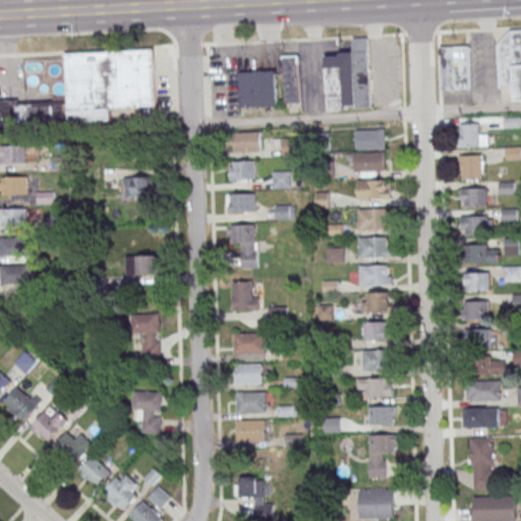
[(520,30),(508,31),(508,40),(498,41),(500,89),(514,88),(514,101),(520,100),(520,30)]
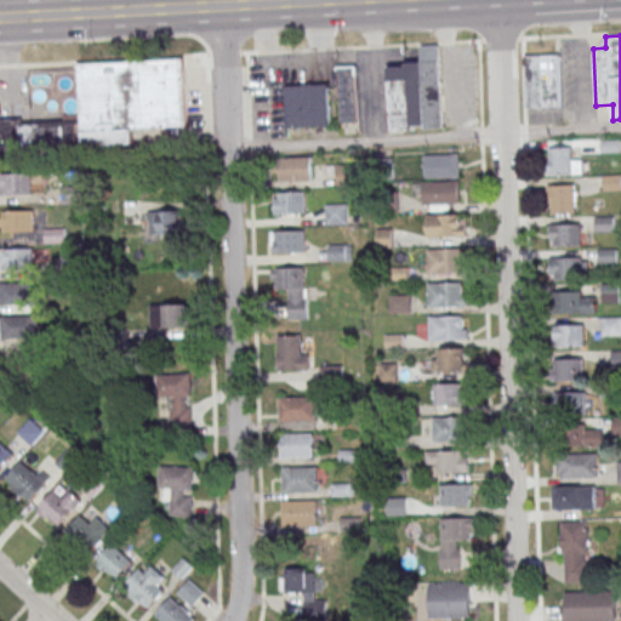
[(442,130),(440,45),(421,45),(421,63),(387,64),(388,131),(442,130)]
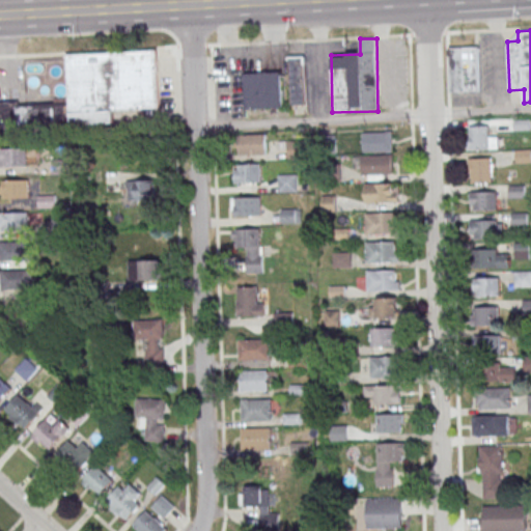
[(478,47),(450,48),(452,91),(479,90),(478,47)]
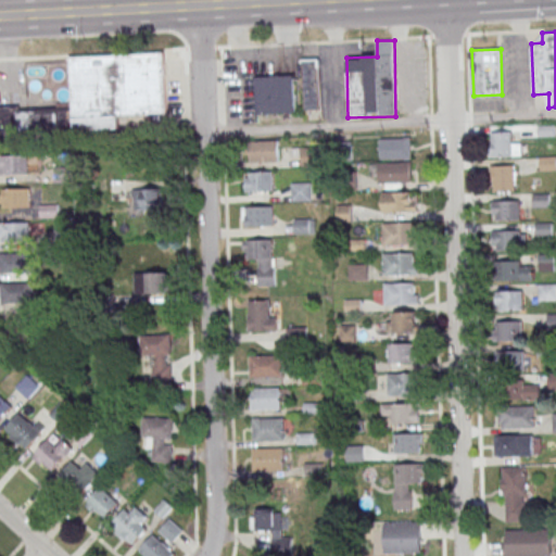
[(119,129),(119,116),(165,115),(164,53),(71,55),(72,110),(17,111),(19,131),(119,129)]
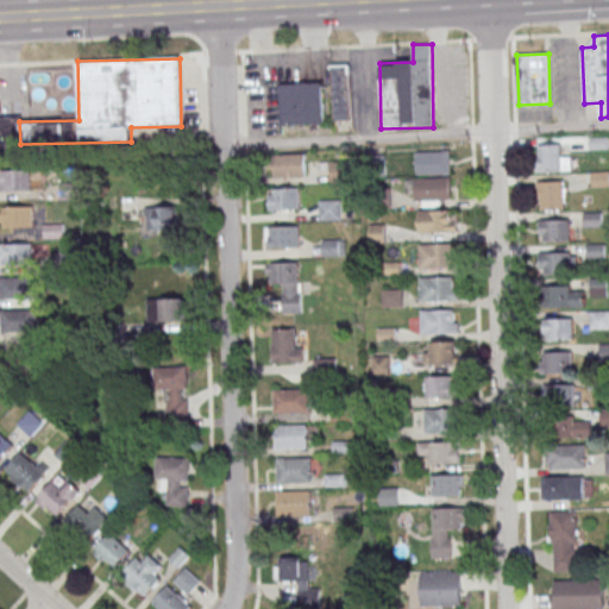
[(349,64),(332,66),(334,120),(351,120),(349,64)]
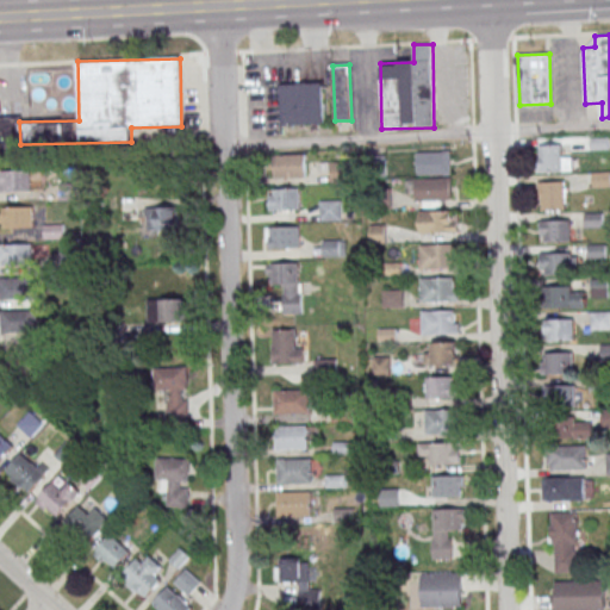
[(322,82),(324,123),(284,125),(281,85),(322,82)]
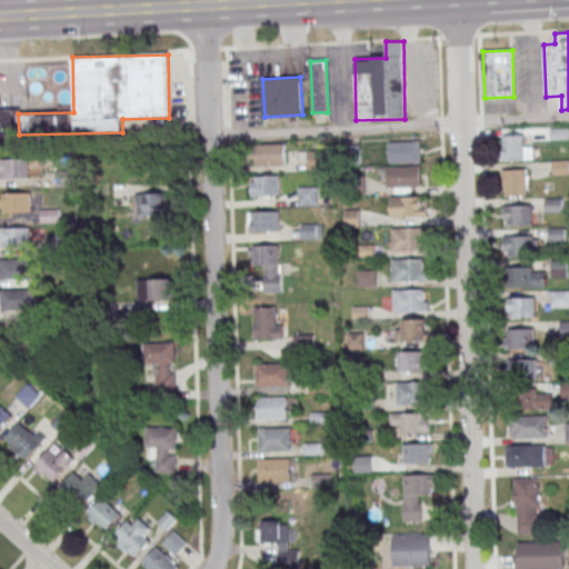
[(501,160),(532,160),(532,146),(523,146),(523,135),(501,135),(501,160)]
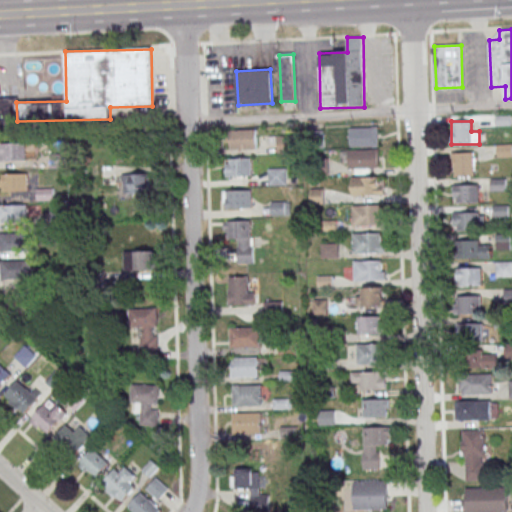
[(350,146),(378,146),(378,127),(350,127),(350,146)]
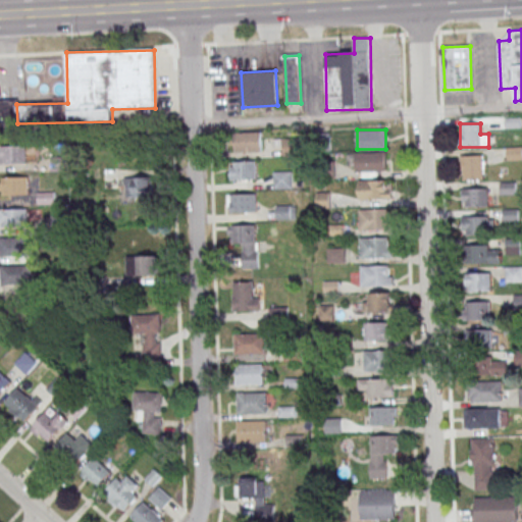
[(233,152),(261,152),(261,132),(233,132),(233,152)]
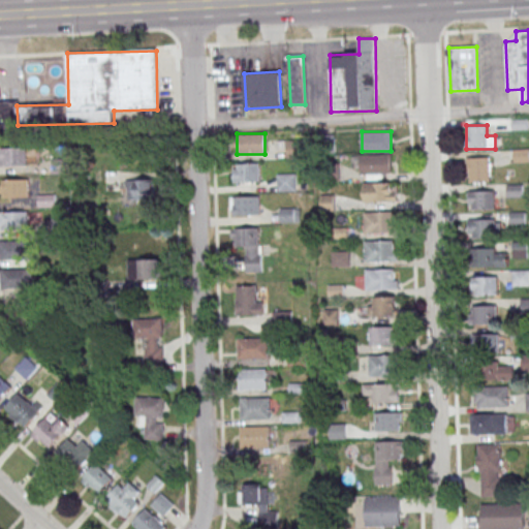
[(303,141),(286,141),(286,158),(303,158),(303,141)]
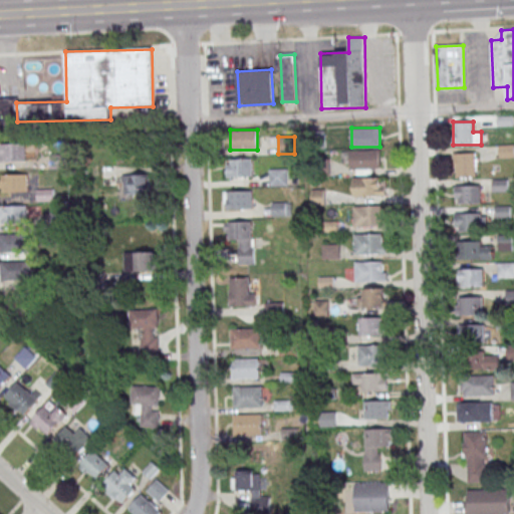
[(0,161),(26,162),(26,144),(0,143),(0,161)]
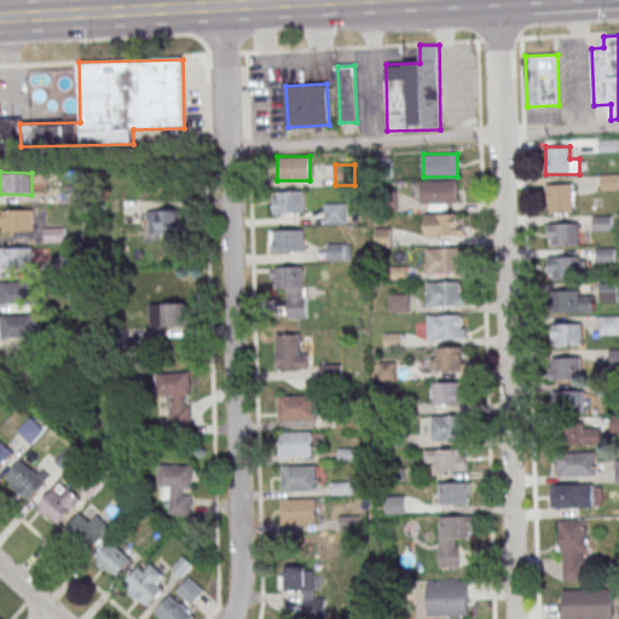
[(458,181),(417,181),(417,203),(458,203),(458,181)]
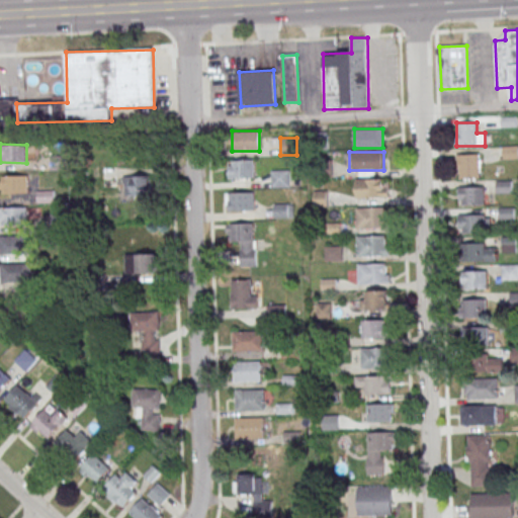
[(482,178),(482,154),(458,154),(458,178),(482,178)]
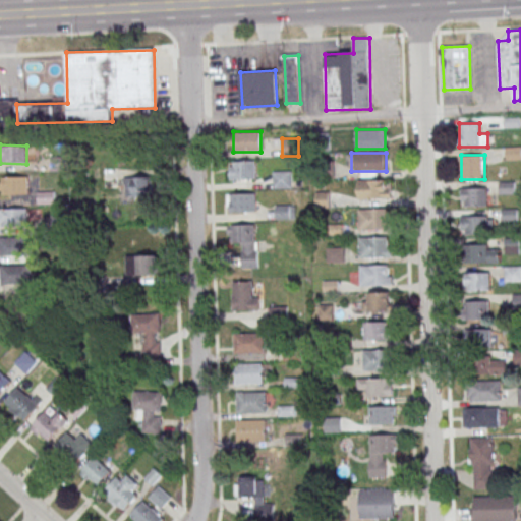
[(230,179),(255,179),(255,161),(230,161),(230,179)]
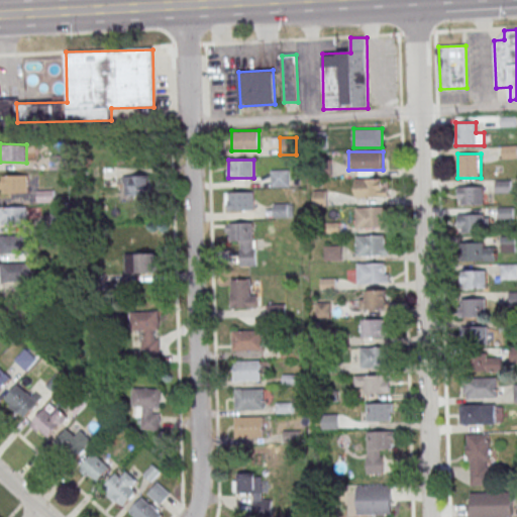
[(289,170),(271,170),(271,187),(289,187),(289,170)]
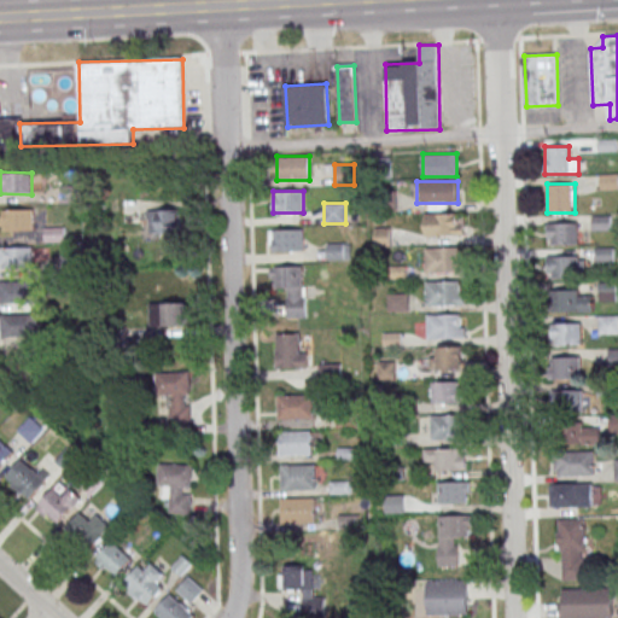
[(0,231),(34,231),(34,209),(0,209),(0,231)]
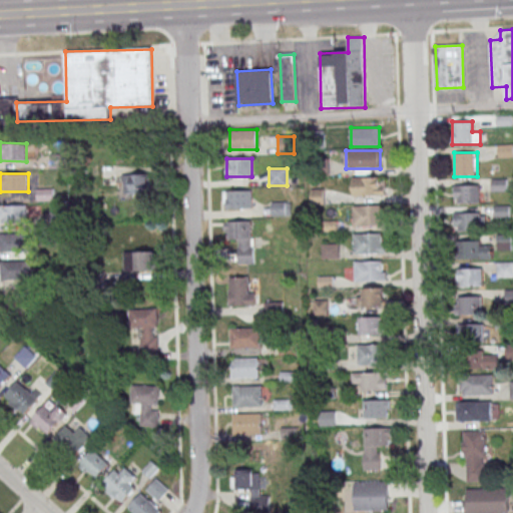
[(123,194),(152,194),(152,174),(123,174),(123,194)]
